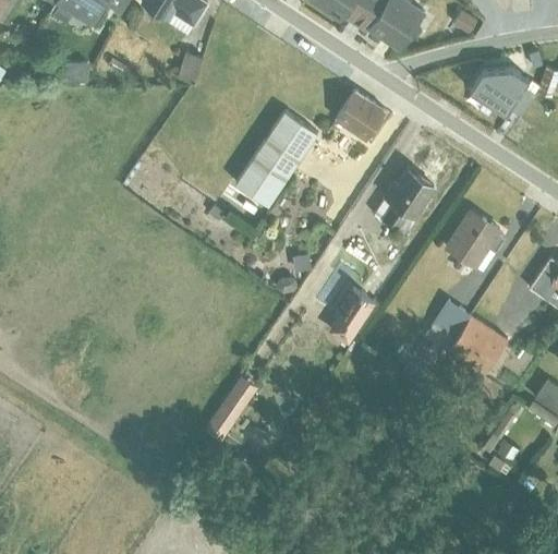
[(0,0),(0,81),(0,82),(7,71),(0,67),(0,58),(1,57),(0,56),(0,16),(11,0),(9,0),(0,0)]
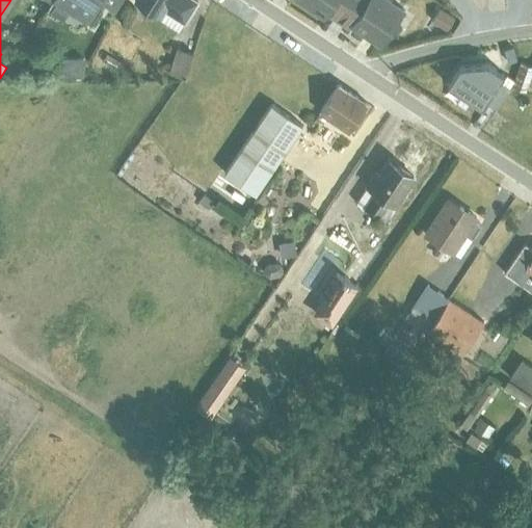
[(56,0),(53,5),(86,27),(87,25),(90,27),(103,7),(100,5),(103,0),(56,0)]
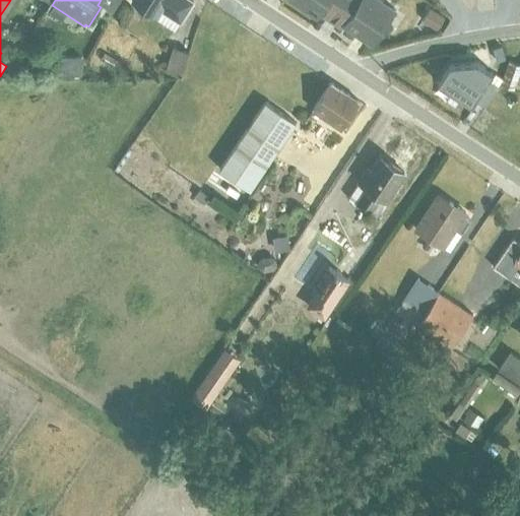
[(101,0),(98,5),(101,7),(113,15),(122,0),(101,0)]
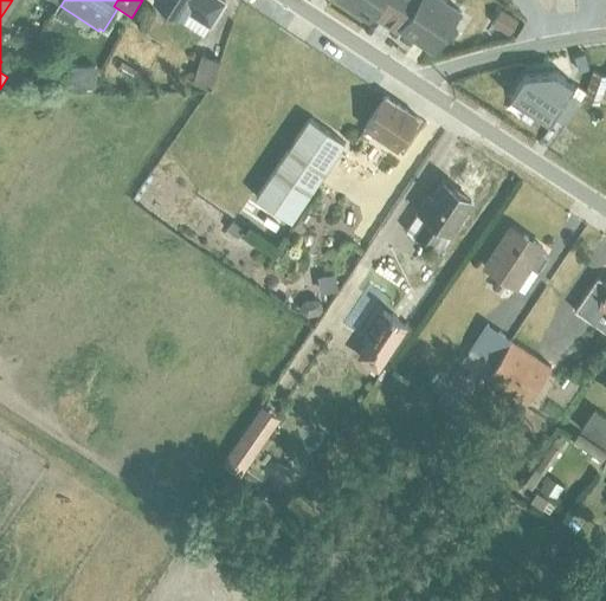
[(156,0),(153,5),(204,39),(226,6),(216,0),(156,0)]
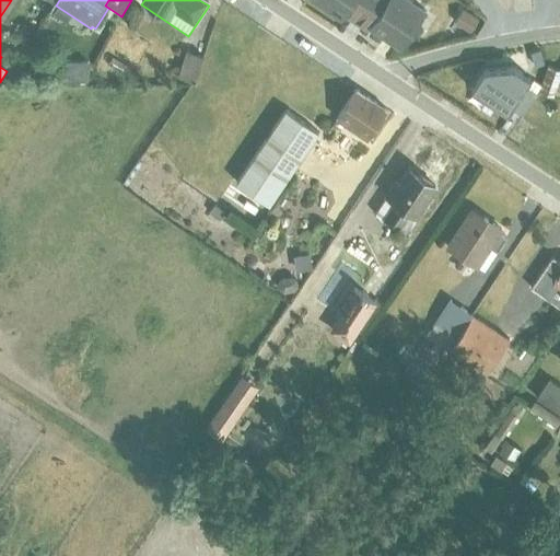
[(371,0),(315,0),(342,19),(346,14),(357,22),(371,0)]
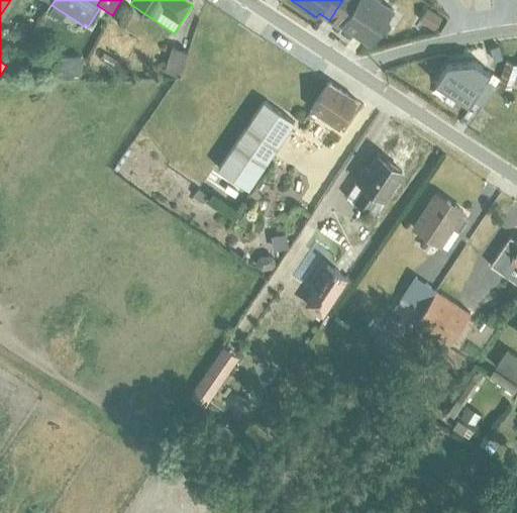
[(342,0),(329,20),(341,28),(343,25),(364,38),(372,43),(393,12),(374,0),(342,0)]
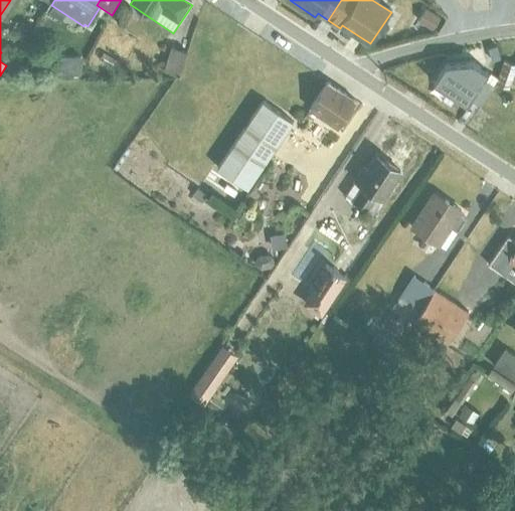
[(426,11),(418,22),(433,31),(440,20),(426,11)]
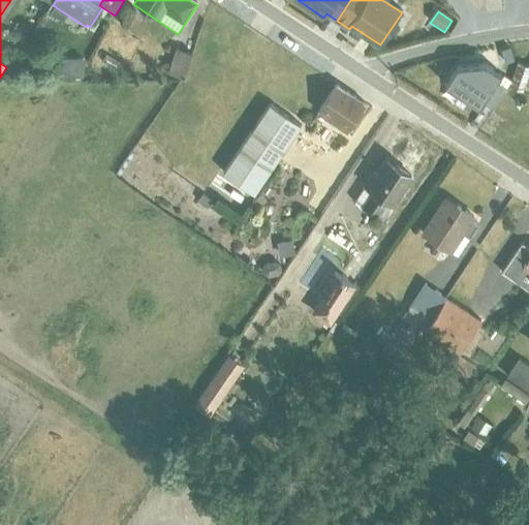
[(176,51),(167,75),(185,81),(192,56),(176,51)]
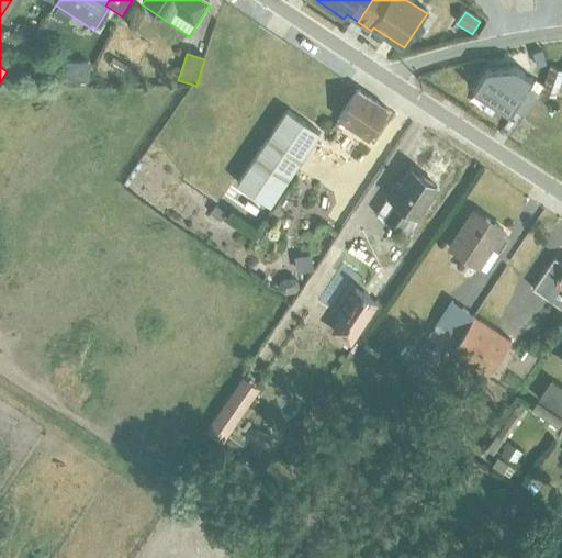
[(89,65),(65,65),(66,85),(89,86),(89,65)]
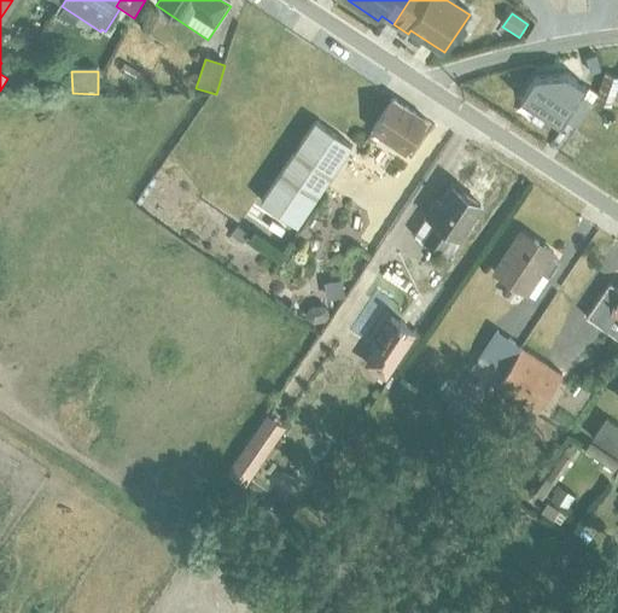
[(617,79),(605,75),(595,104),(612,109),(617,89),(617,79)]
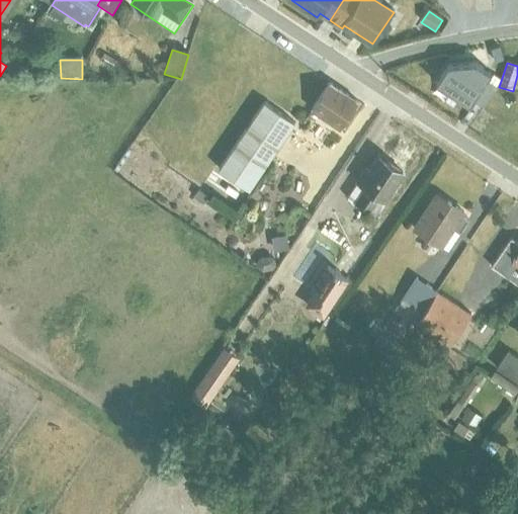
[(473,102),(487,82),(492,75),(476,65),(448,67),(436,85),(470,107),(473,102)]
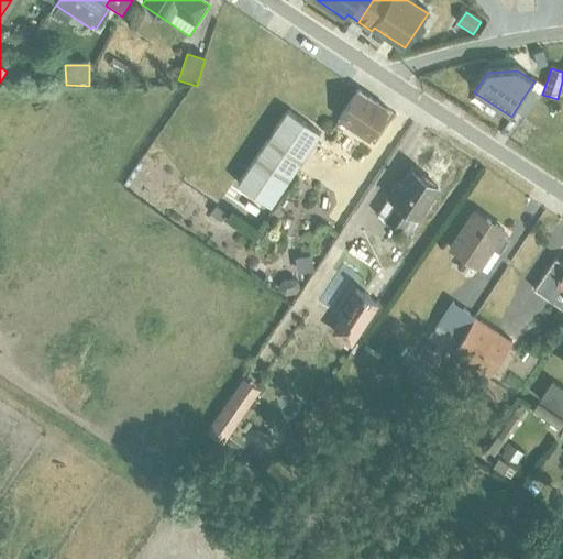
[(529,89),(515,111),(527,119),(541,97),(529,89)]
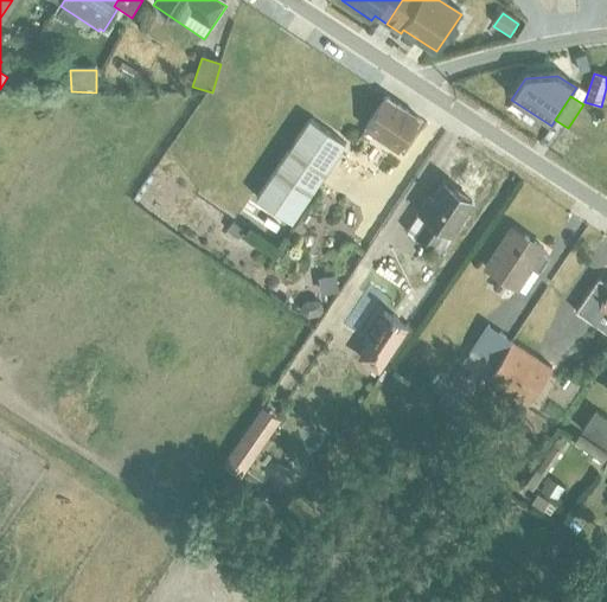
[(387,100),(365,132),(398,154),(421,122),(387,100)]
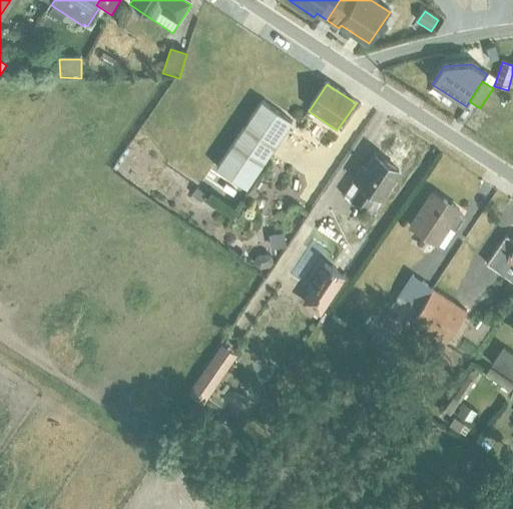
[(263,103),(217,169),(247,190),(293,124),(263,103)]
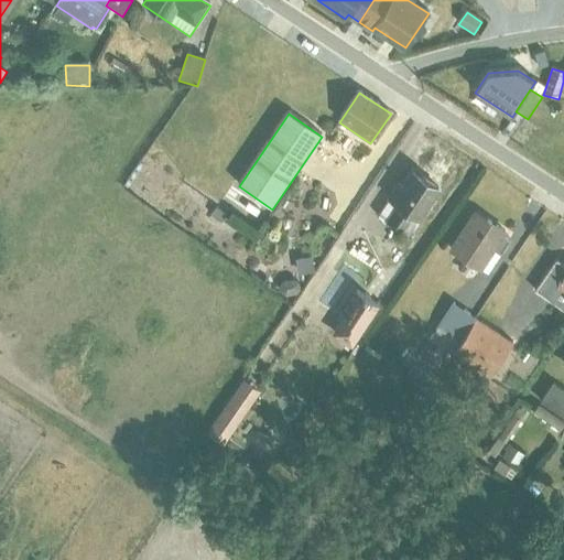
[(389,202),(379,217),(386,226),(387,223),(409,236),(438,190),(413,172),(403,187),(399,184),(387,200),(389,202)]
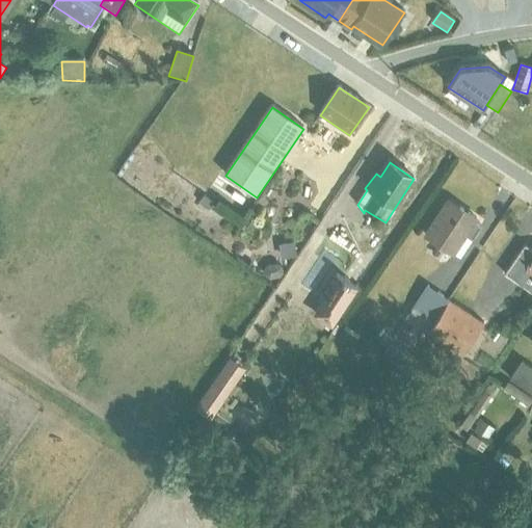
[(227,184),(218,195),(243,212),(250,201),(227,184)]
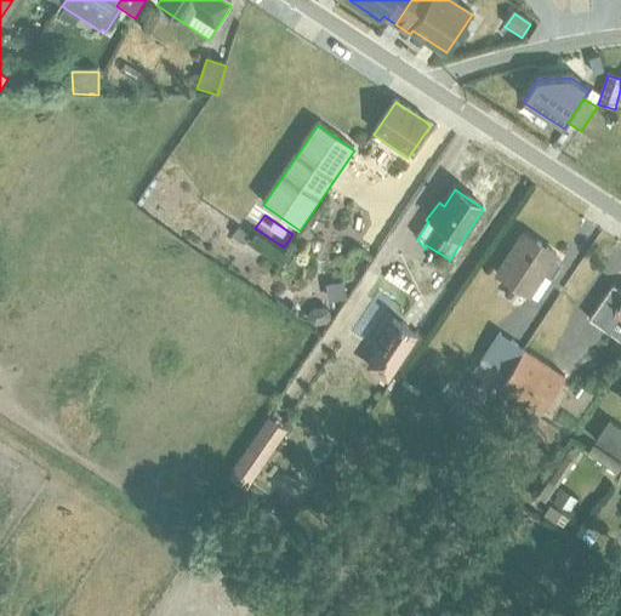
[(524,235),(496,278),(530,300),(531,298),(537,303),(562,266),(554,261),(557,257),(524,235)]
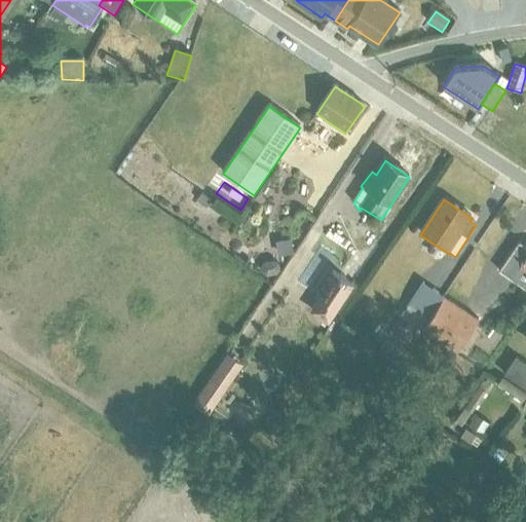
[(328,238),(363,264),(377,245),(341,219),(328,238)]
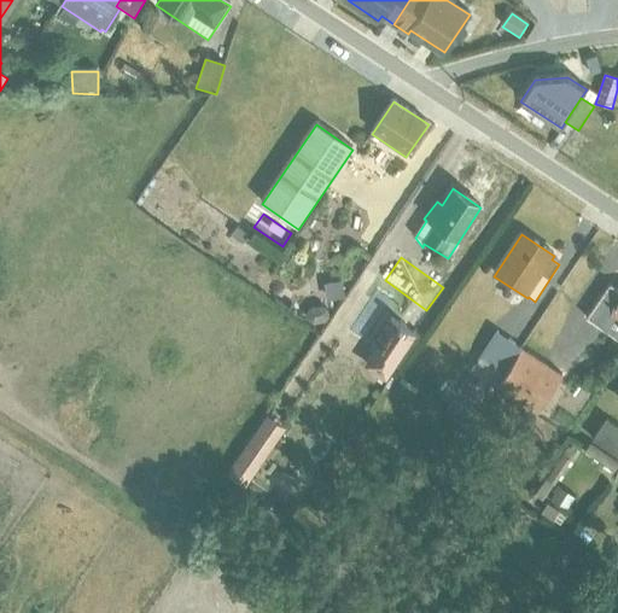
[(342,281),(324,285),(326,302),(344,299),(342,281)]
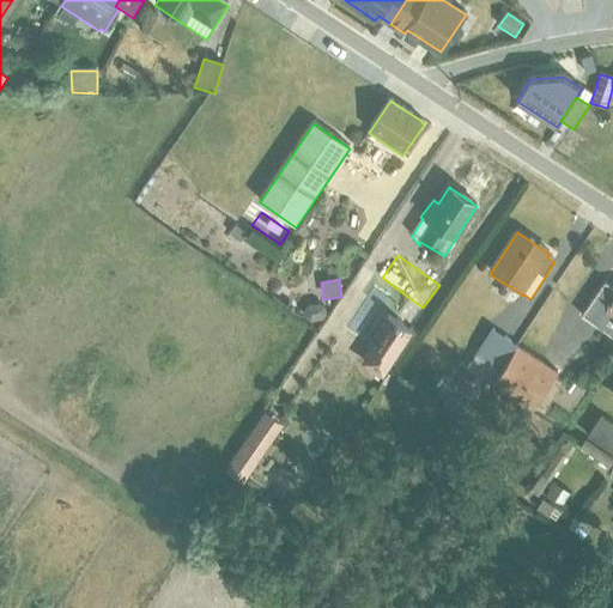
[(612,289),(605,284),(582,317),(612,339),(612,289)]
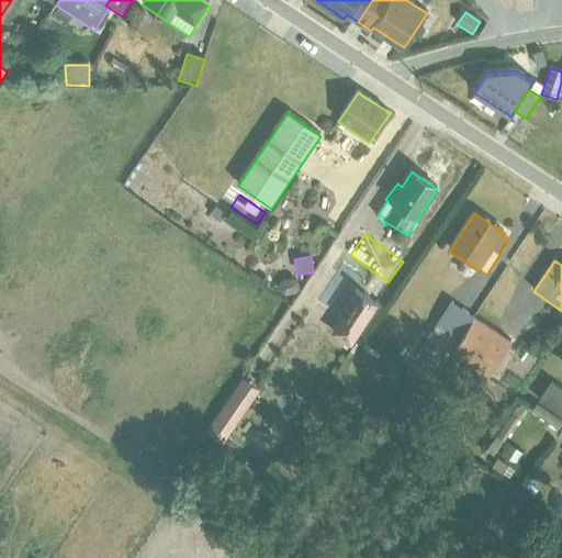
[(282,281),(279,287),(279,292),(284,296),(295,294),(300,289),(299,283),(293,279),(282,281)]
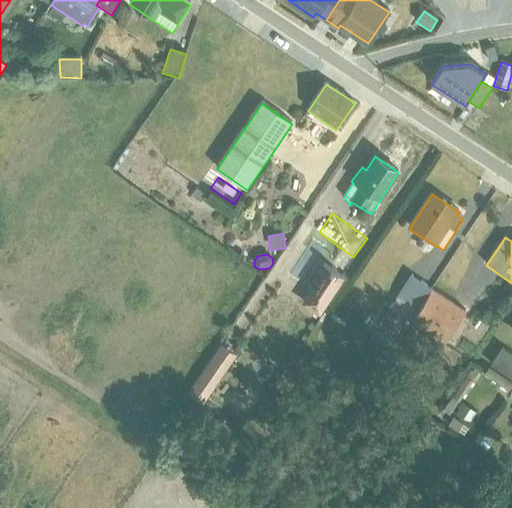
[(310,292),(302,305),(320,317),(344,280),(323,266),(307,290),(310,292)]
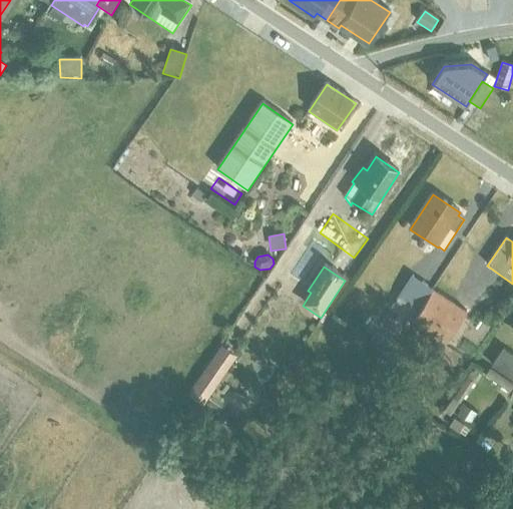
[(412,324),(433,291),(413,278),(391,311),(412,324)]
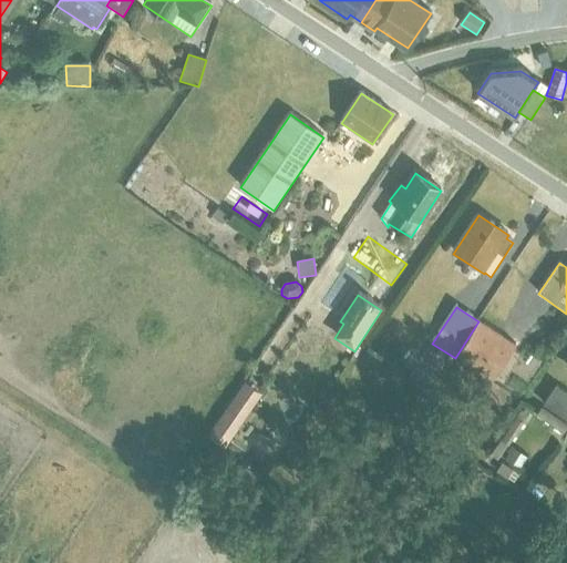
[(478,321),(455,358),(492,382),(516,346),(478,321)]
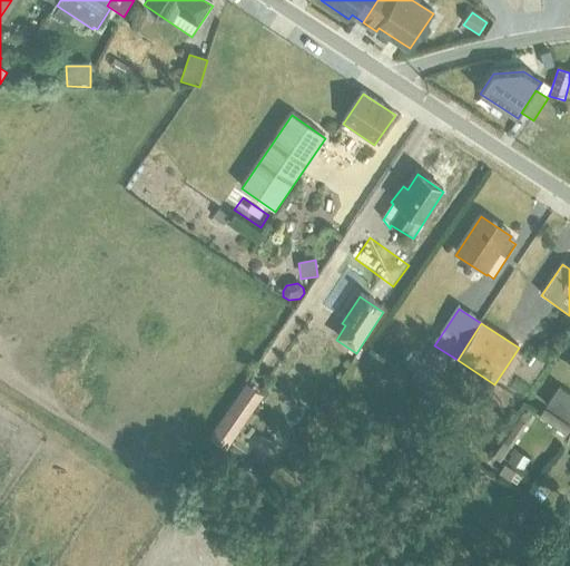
[(245,384),(208,438),(227,450),(264,397),(245,384)]
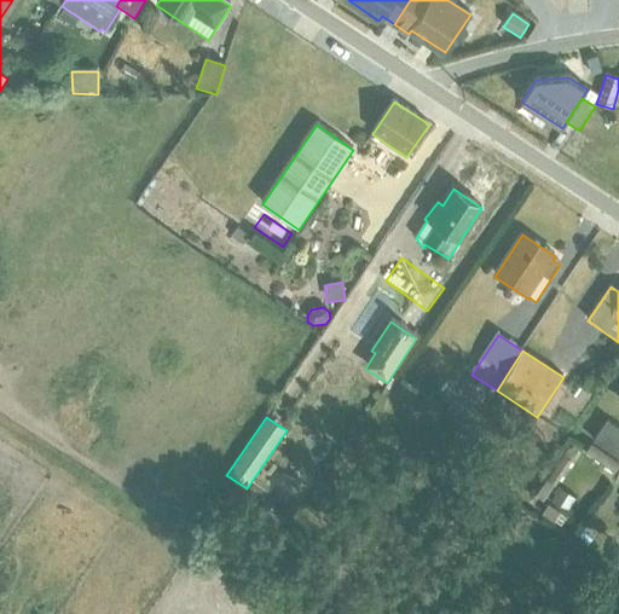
[(618,427),(607,420),(593,441),(618,459),(618,427)]
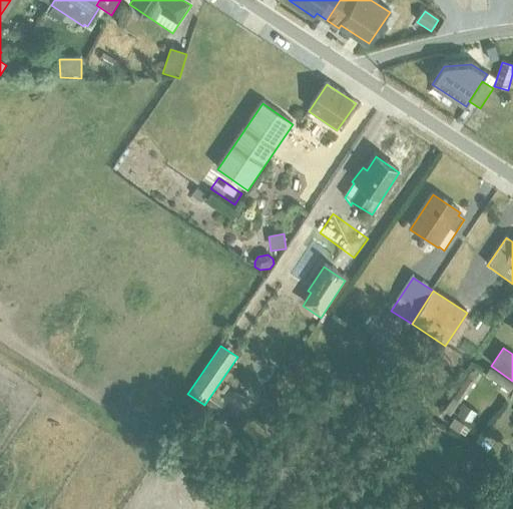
[(512,383),(490,369),(485,375),(509,391),(512,385),(512,383)]
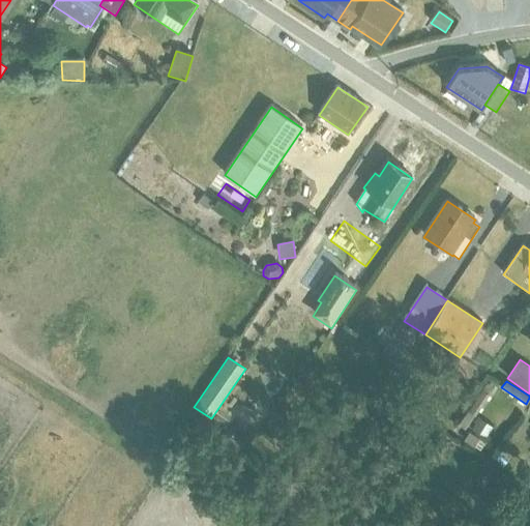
[(487,383),(458,425),(465,430),(494,388),(487,383)]
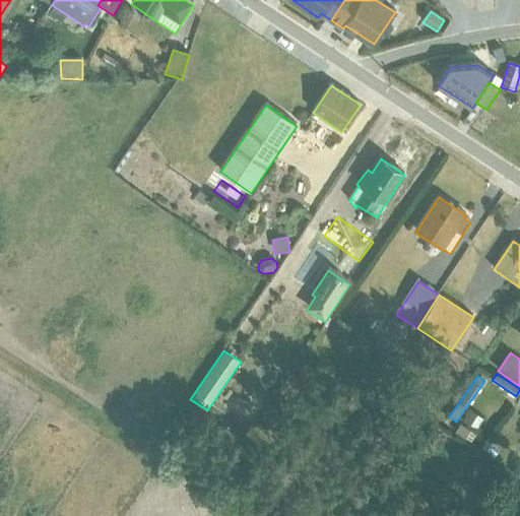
[(470,410),(463,422),(478,431),(484,420),(470,410)]
